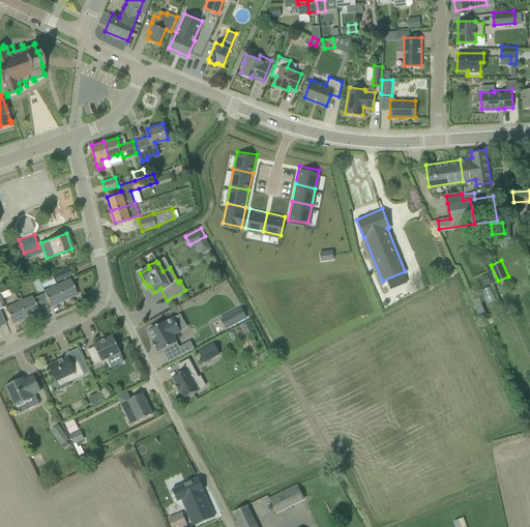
[(53,273),(55,280),(71,272),(68,267),(53,273)]
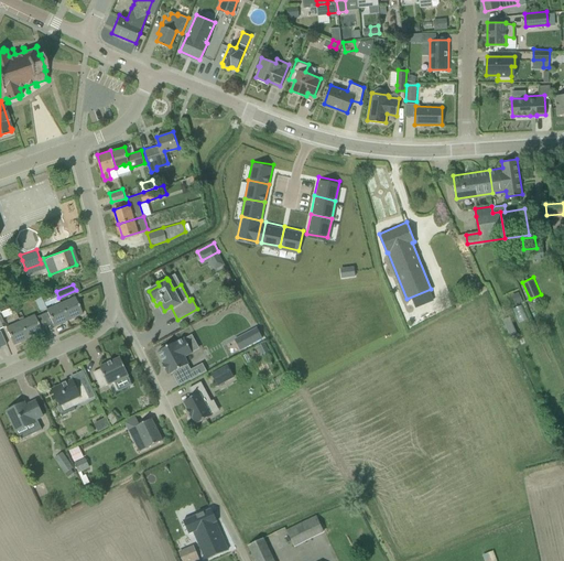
[(56,291),(42,298),(41,295),(34,298),(39,306),(58,298),(56,291)]
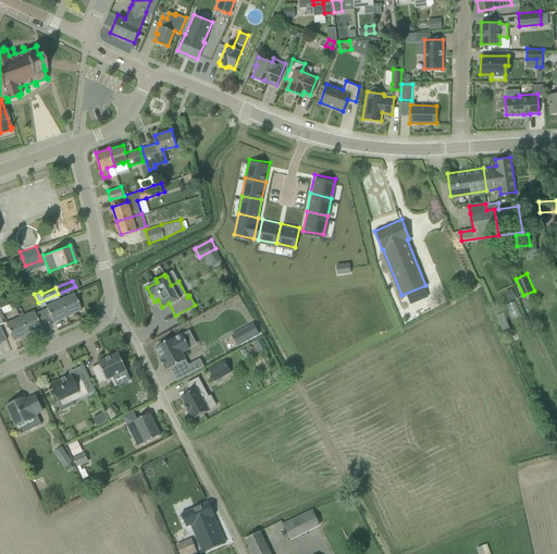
[(512,287),(505,291),(509,299),(516,297),(512,287)]
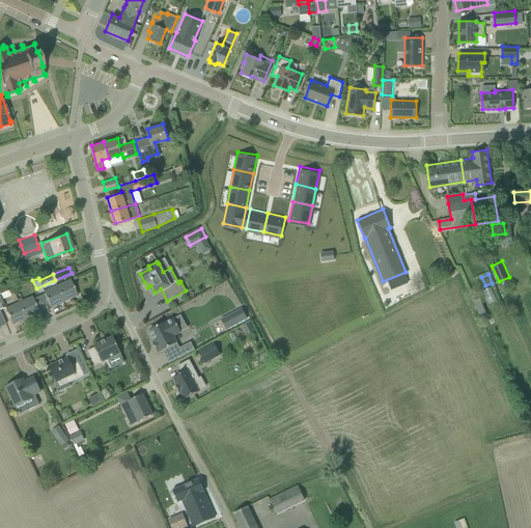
[(57,284),(63,299),(71,296),(71,295),(76,293),(76,294),(77,294),(71,278),(57,284)]
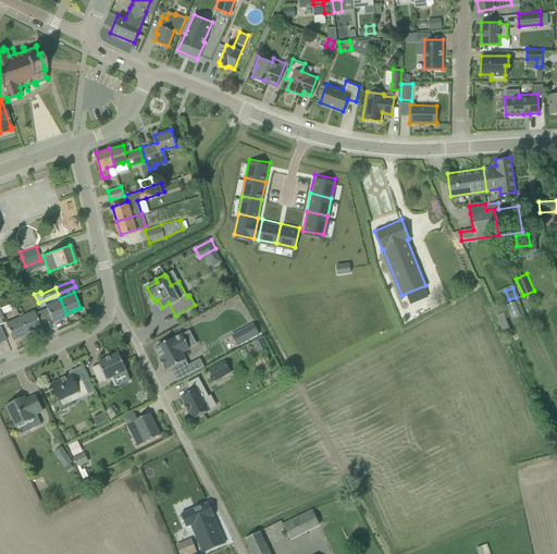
[(46,305),(53,320),(54,320),(53,319),(59,317),(60,318),(66,314),(60,298),(46,305)]
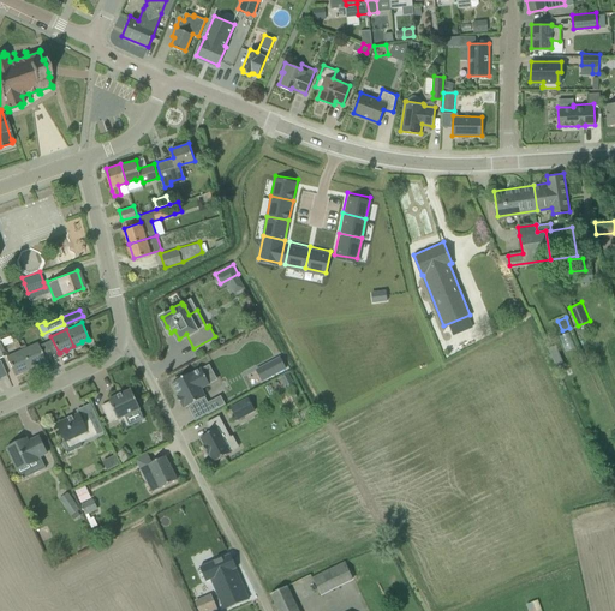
[(0,337),(0,339),(3,345),(13,340),(12,340),(10,334),(9,334),(0,337)]
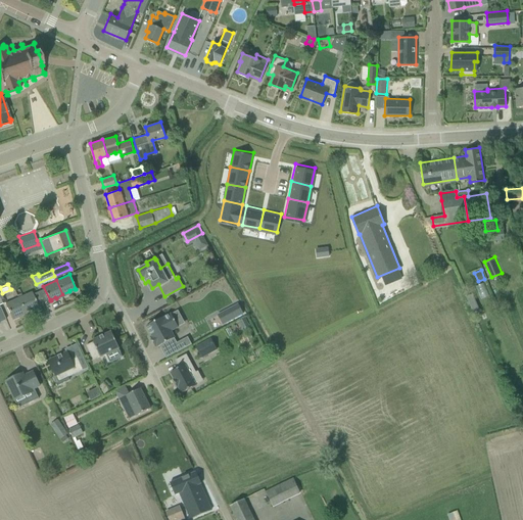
[(38,306),(39,305),(32,291),(18,296),(26,312),(33,309),(32,308),(37,305),(38,306)]
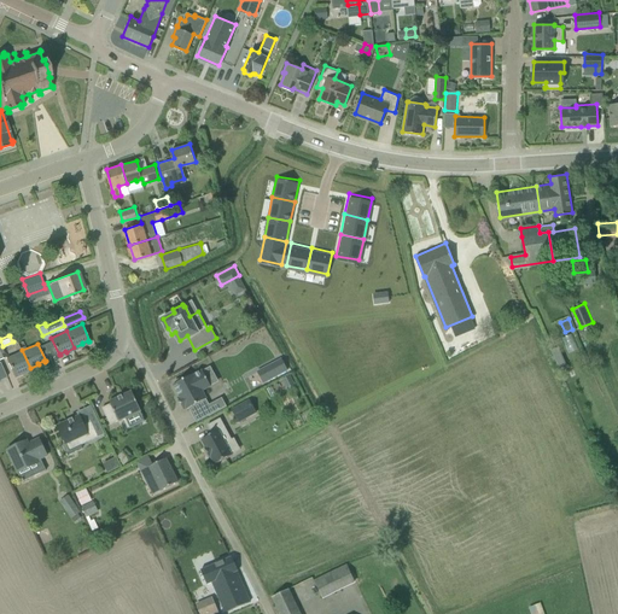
[(22,350),(17,352),(7,357),(6,357),(15,375),(16,374),(15,373),(21,370),(22,372),(30,368),(22,350)]
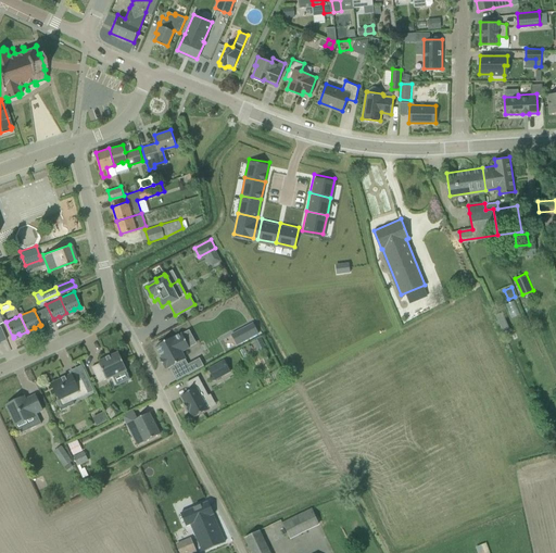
[(253,322),(232,332),(237,342),(258,331),(253,322)]
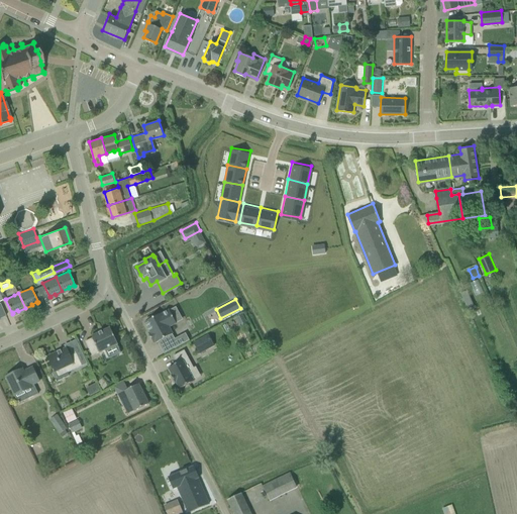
[(154,341),(157,340),(157,341),(173,332),(170,326),(177,322),(170,309),(163,313),(162,312),(152,317),(151,316),(146,318),(147,320),(145,321),(151,331),(149,332),(154,341)]
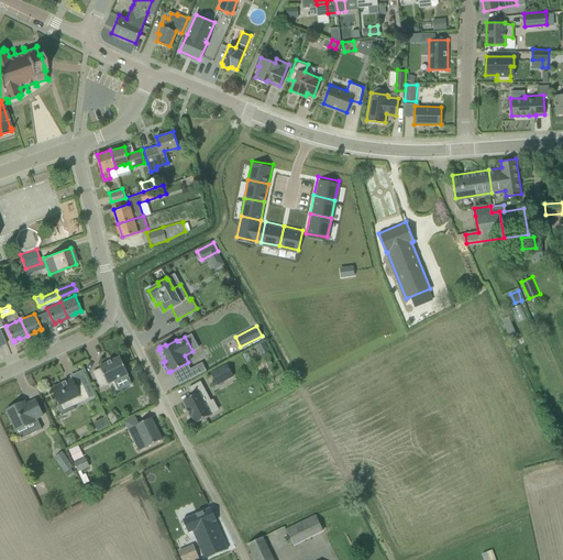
[(264,341),(257,344),(261,352),(267,349),(264,341)]
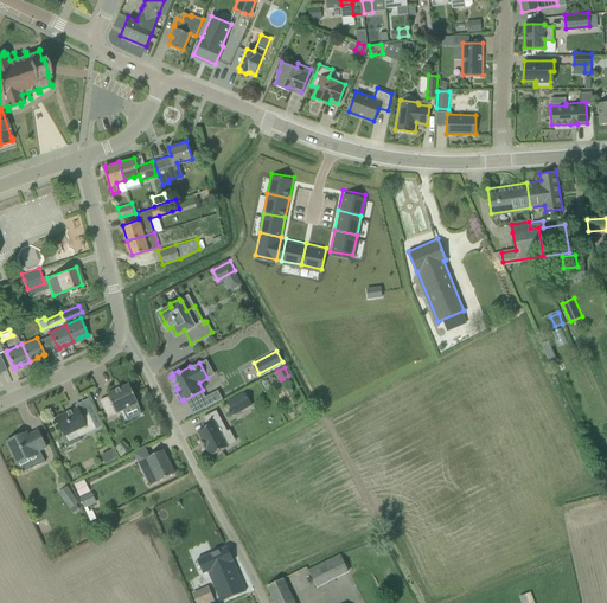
[(108,415),(116,411),(117,412),(139,402),(129,382),(120,386),(120,385),(115,387),(116,387),(108,392),(109,395),(101,398),(108,415)]
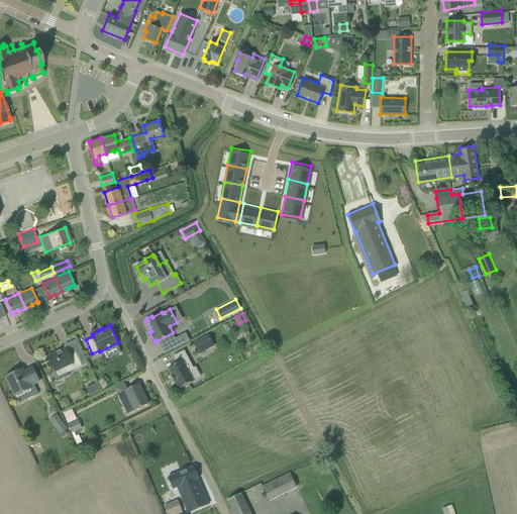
[(171,339),(175,346),(190,338),(186,331),(175,336),(171,339)]
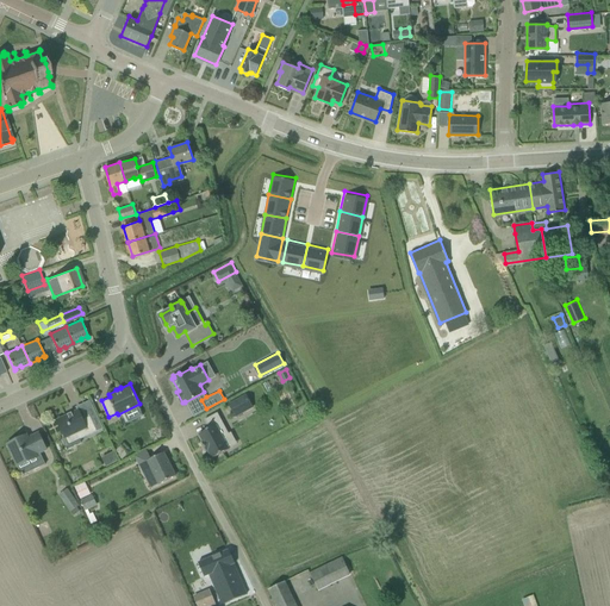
[(229,401),(237,414),(246,410),(238,397),(229,401)]
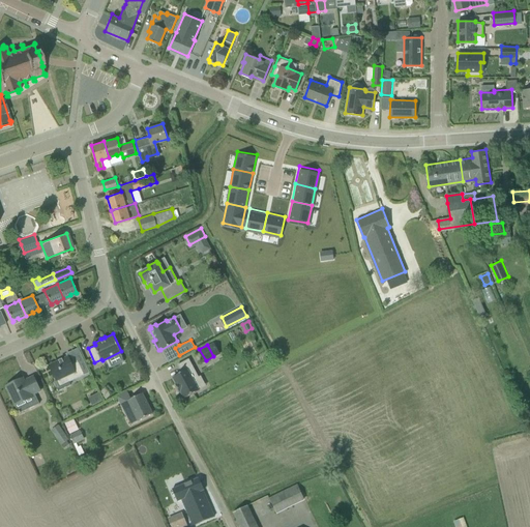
[(49,363),(57,380),(67,375),(69,380),(85,373),(79,358),(71,361),(68,354),(49,363)]
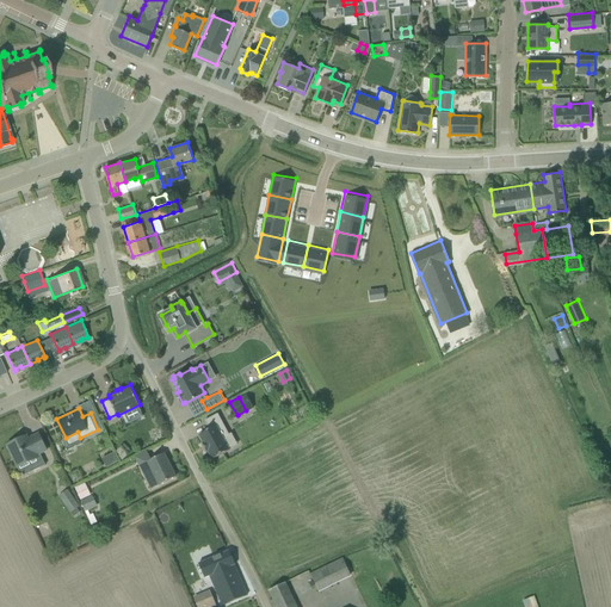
[(210,427),(199,433),(203,440),(202,441),(207,450),(208,450),(211,456),(229,447),(223,435),(229,432),(217,412),(205,419),(210,427)]
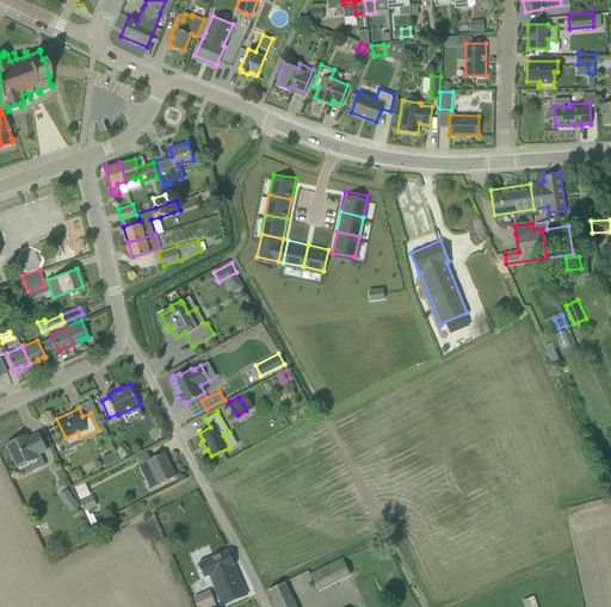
[(47,447),(38,431),(28,437),(26,433),(7,443),(23,474),(45,463),(39,451),(47,447)]
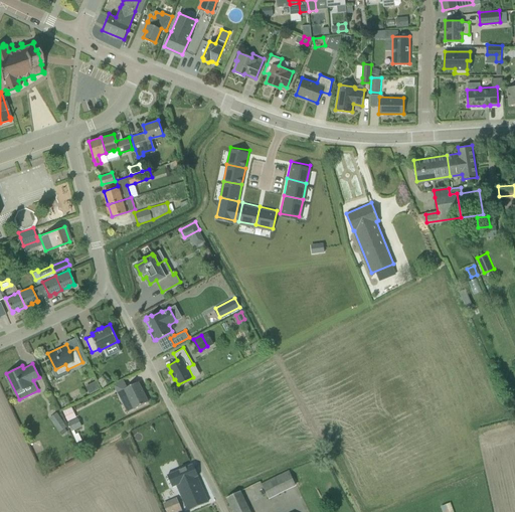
[(90,392),(100,387),(96,379),(86,385),(90,392)]
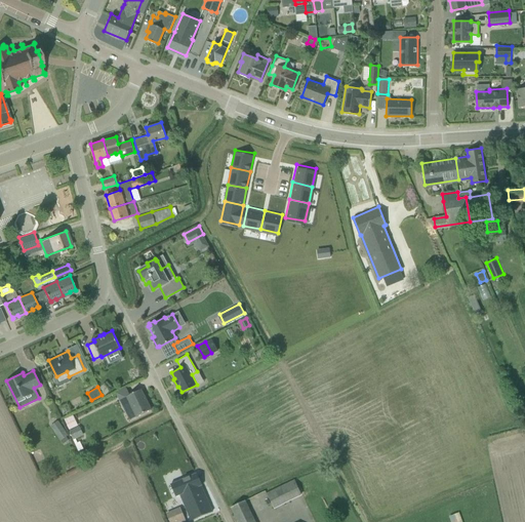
[(137,414),(152,408),(142,388),(121,398),(125,408),(132,404),(137,414)]
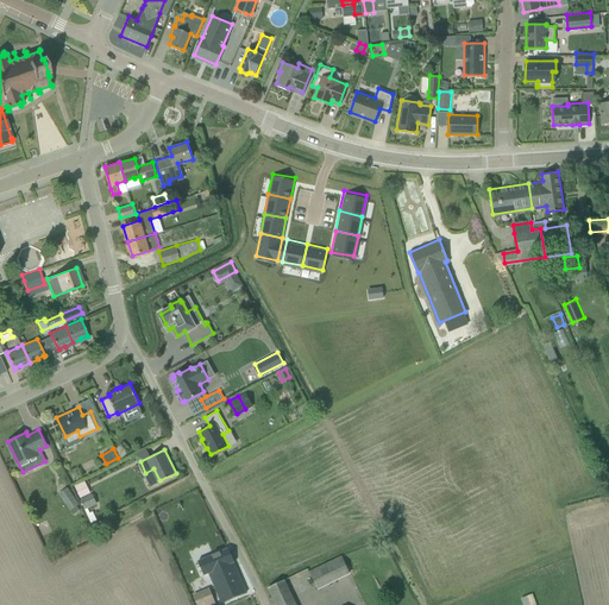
[(88,492),(82,480),(75,484),(81,496),(88,492)]
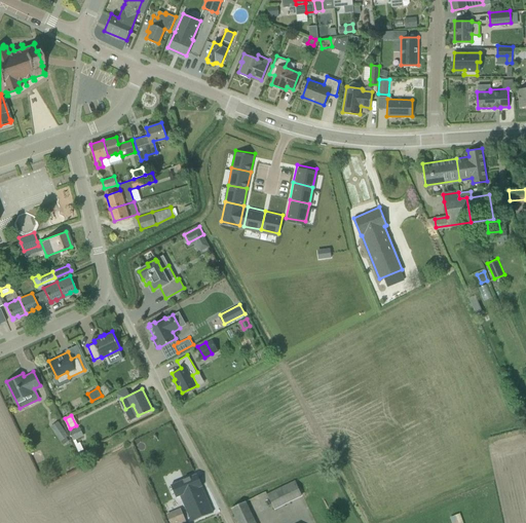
[(80,425),(70,430),(74,438),(83,434),(80,425)]
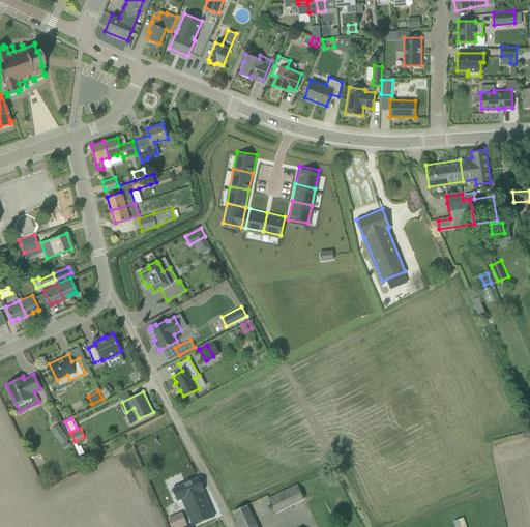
[(61,442),(67,439),(69,438),(66,434),(64,430),(56,435),(58,439),(61,443),(61,442)]
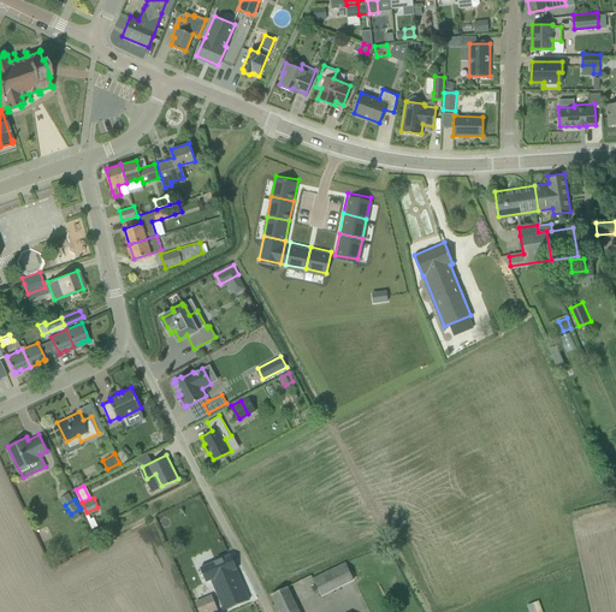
[(225,607),(249,598),(236,568),(237,566),(231,553),(201,565),(207,580),(212,577),(225,607)]
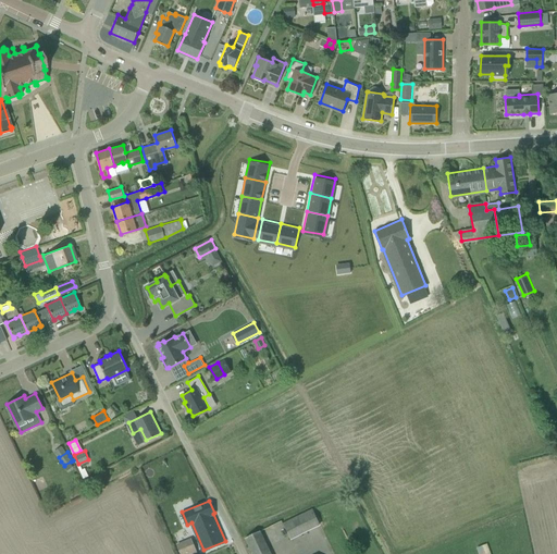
[(313,508),(304,513),(310,527),(320,522),(317,514),(313,508)]
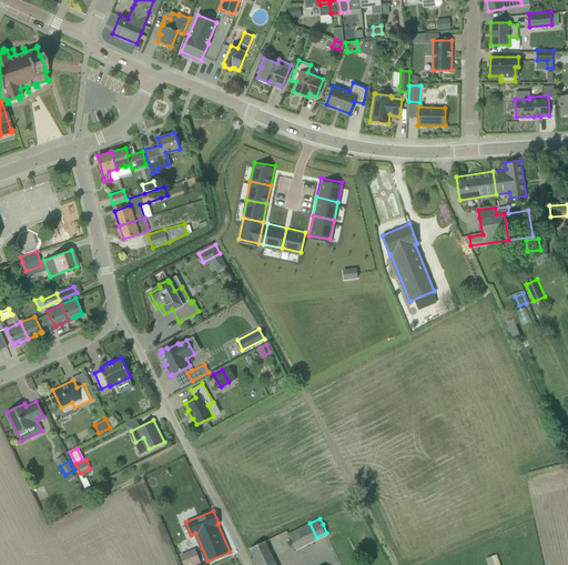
[(277,564),(265,540),(250,547),(257,564),(277,564)]
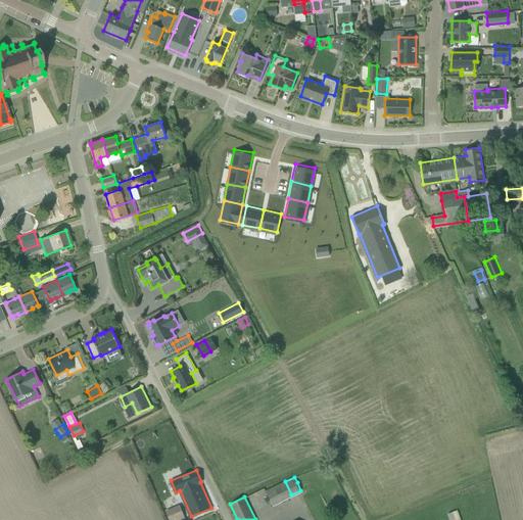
[(179,519),(184,518),(179,505),(167,510),(171,519),(179,519)]
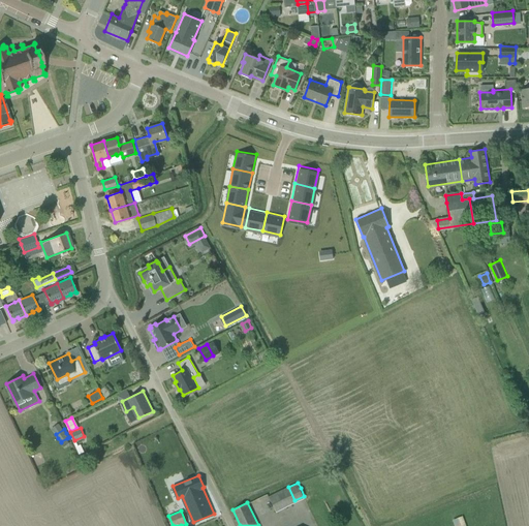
[(453,518),(455,524),(465,521),(463,515),(453,518)]
